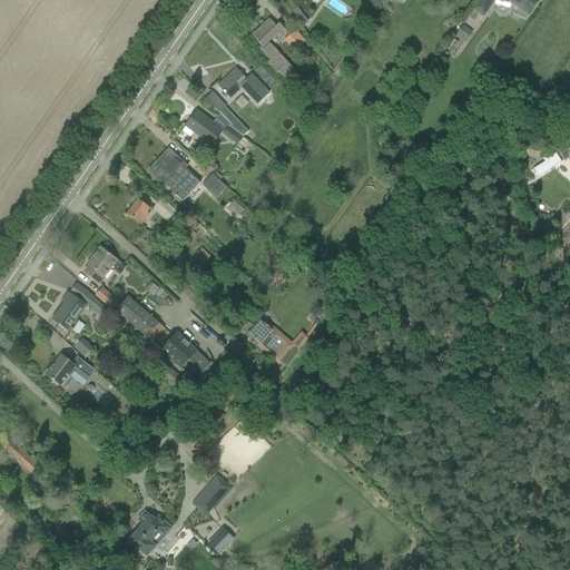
[(480,0),(473,10),(482,18),(494,0),(480,0)]
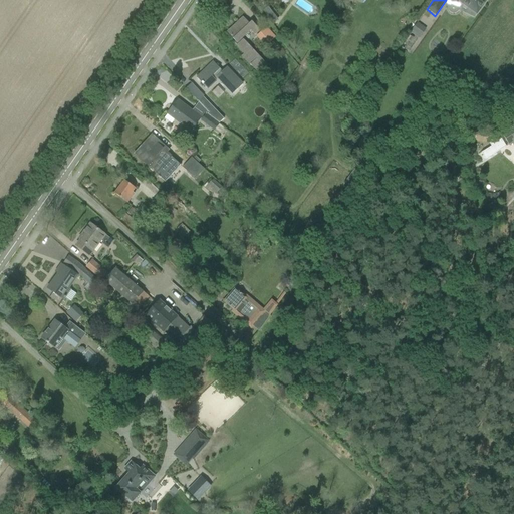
[(455,0),(468,9),(464,13),(474,18),(487,0),(455,0)]
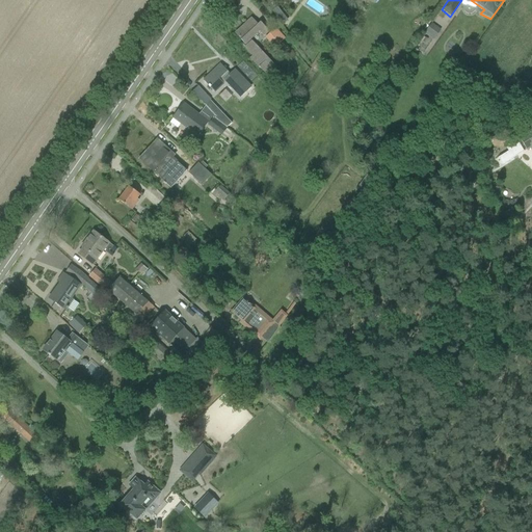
[(278,9),(274,12),(282,24),(286,21),(278,9)]
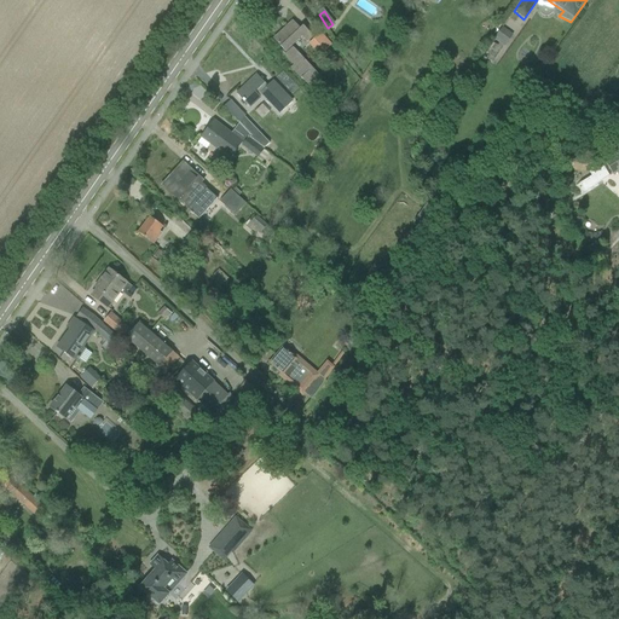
[(294,65),(290,68),(308,87),(319,76),(291,46),(301,36),(306,42),(312,36),(302,25),(300,29),(293,22),(273,40),(284,51),(283,53),(294,65)]
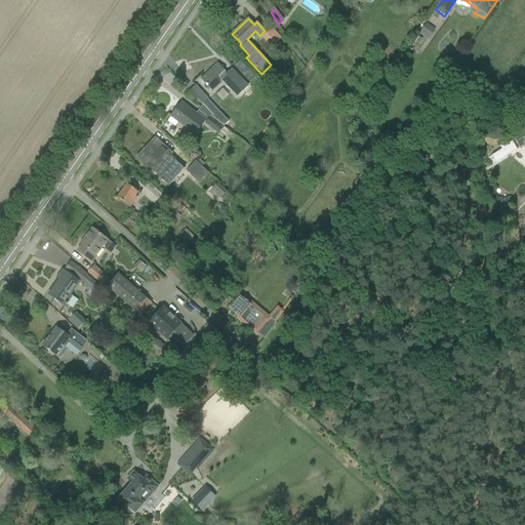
[(433,33),(423,27),(418,33),(428,40),(433,33)]
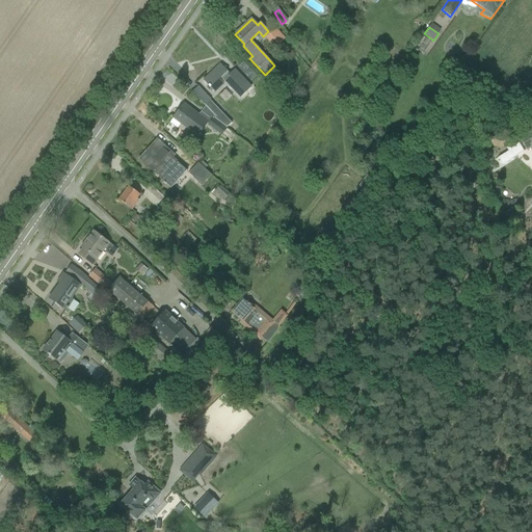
[(285,40),(275,28),(269,33),(280,45),(285,40)]
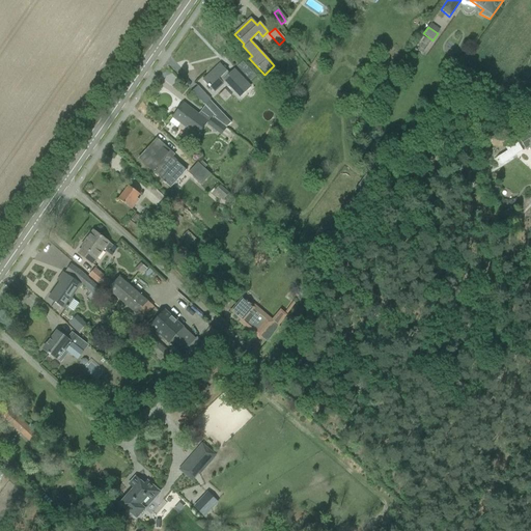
[(290,50),(286,54),(289,59),(295,55),(290,50)]
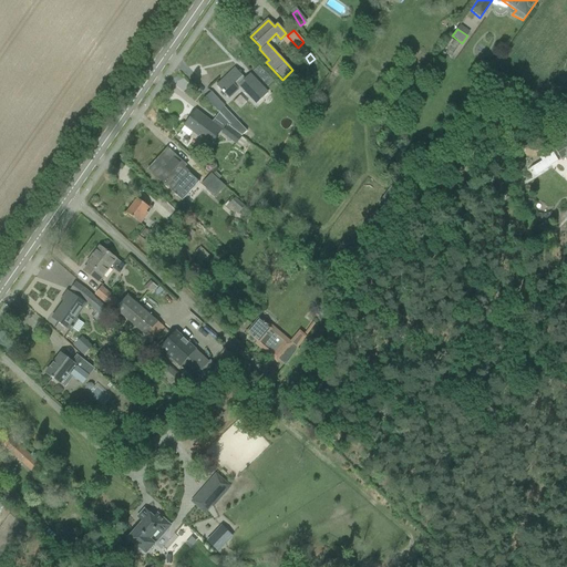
[(240,78),(243,76),(235,69),(217,86),(228,99),(240,86),(251,99),(257,104),(267,94),(249,74),(244,80),(240,78)]
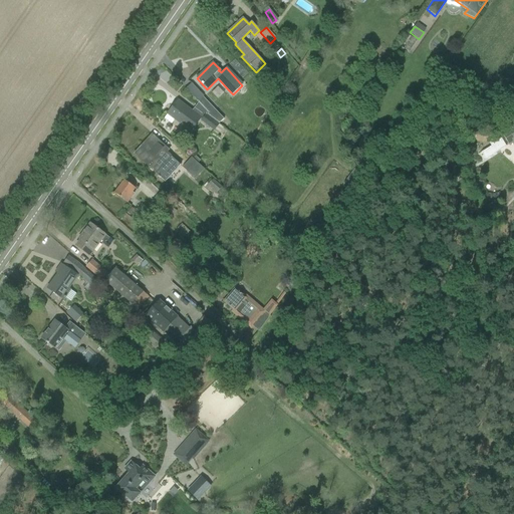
[(186,88),(192,96),(198,102),(203,97),(191,83),(186,88)]
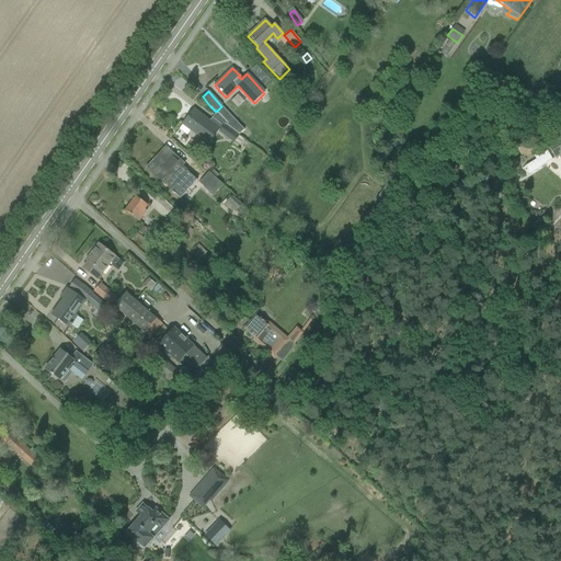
[(179,129),(186,135),(190,132),(196,136),(197,134),(208,142),(218,129),(193,110),(183,124),(183,125),(179,129)]
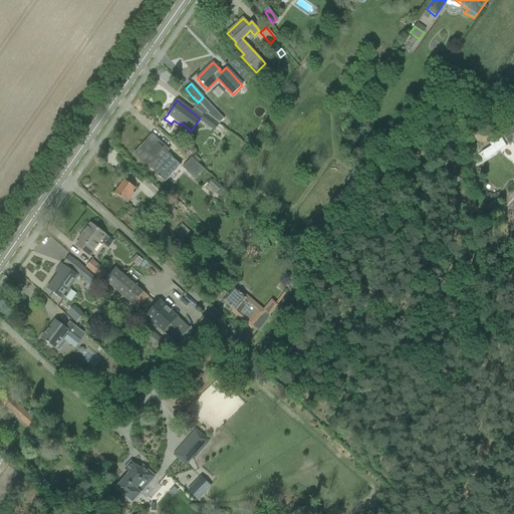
[(208,113),(207,115),(218,124),(223,119),(214,110),(210,114),(208,113)]
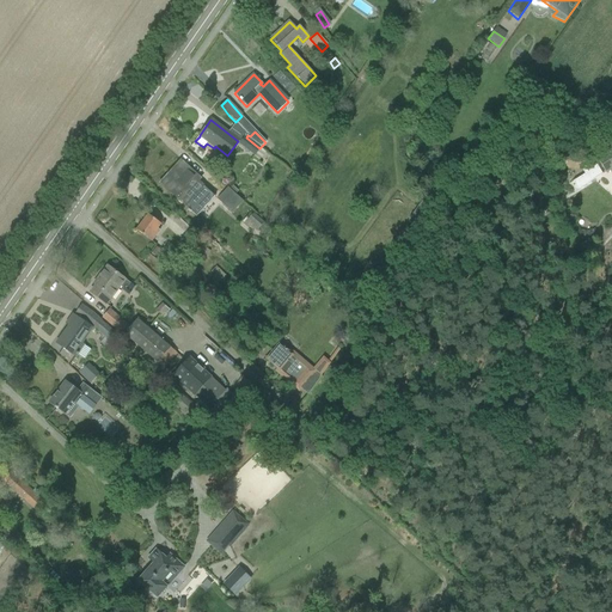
[(261,148),(245,136),(239,145),(255,155),(261,148)]
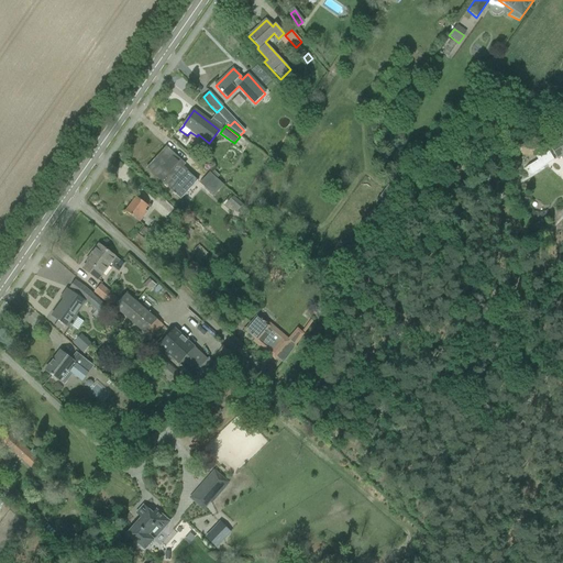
[(562,138),(550,146),(558,158),(561,156),(562,159),(562,138)]
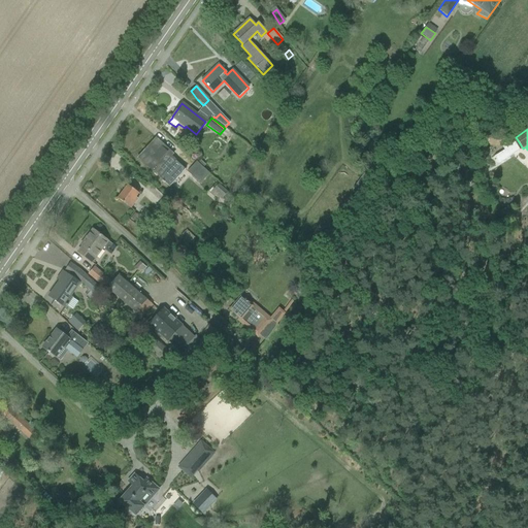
[(162,182),(164,184),(164,183),(169,188),(186,170),(169,155),(171,153),(156,139),(138,159),(150,169),(151,168),(160,177),(160,178),(163,182),(162,182)]
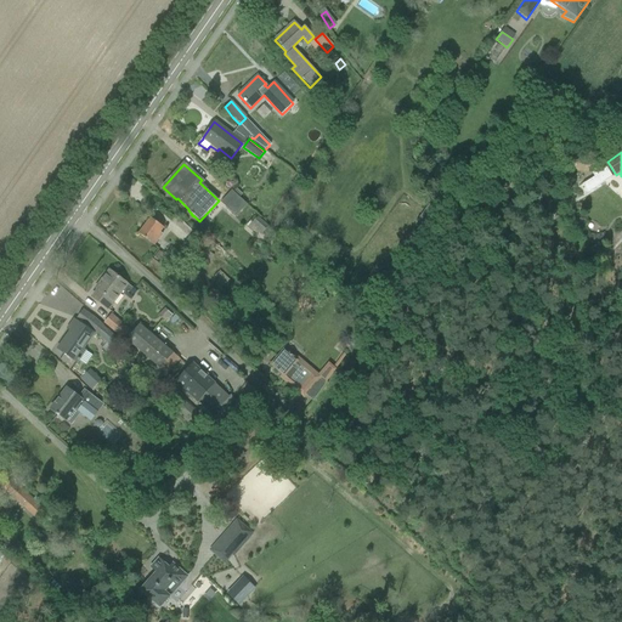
[(594,177),(582,185),(587,193),(612,177),(604,164),(591,171),(594,177)]
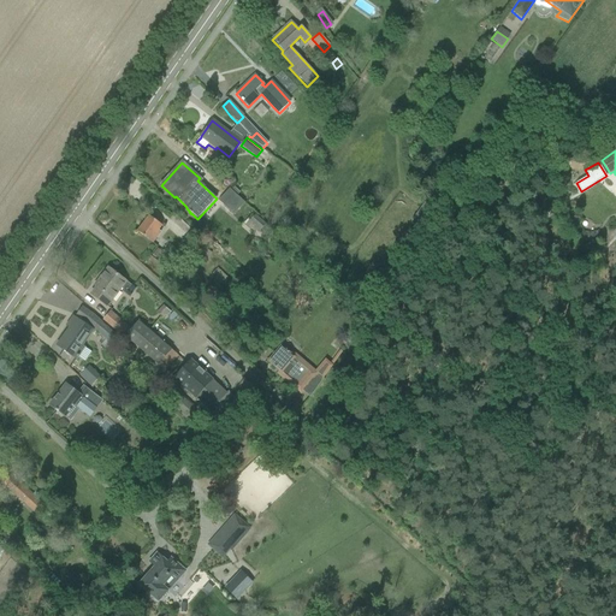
[(219,201),(234,214),(244,202),(229,189),(219,201)]
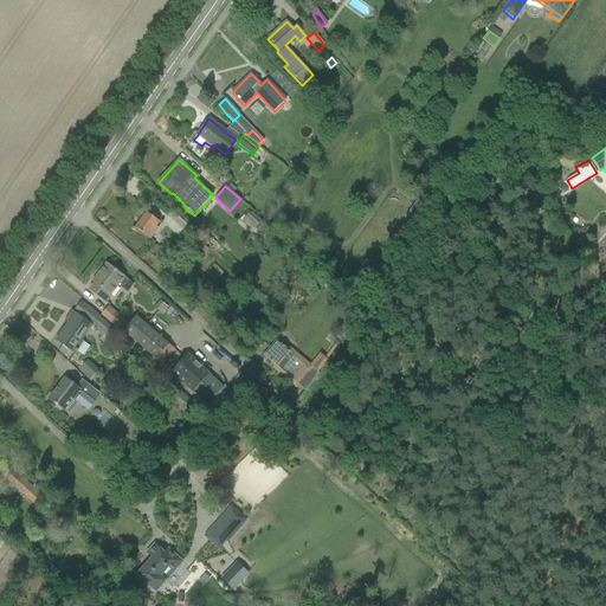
[(240,219),(250,229),(258,220),(249,211),(240,219)]
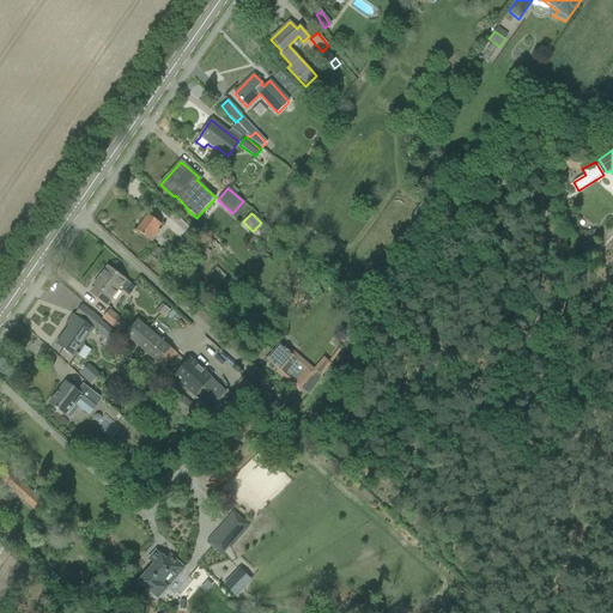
[(159,231),(157,229),(162,225),(149,216),(137,231),(152,242),(159,231)]
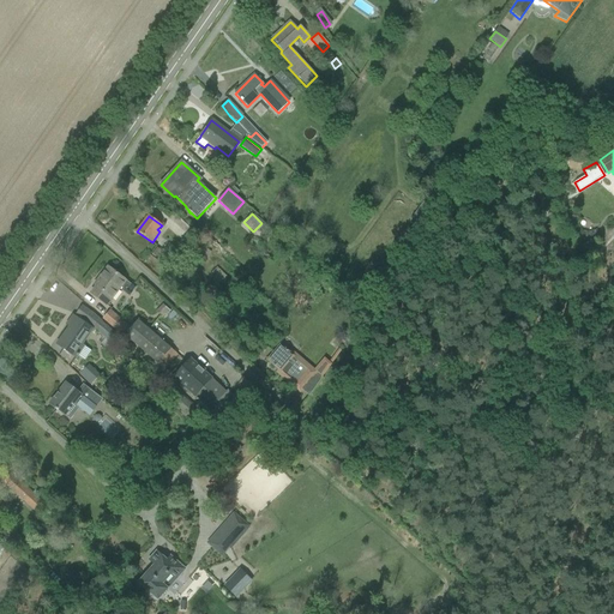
[(178,229),(182,233),(188,227),(176,216),(169,223),(176,230),(178,229)]
